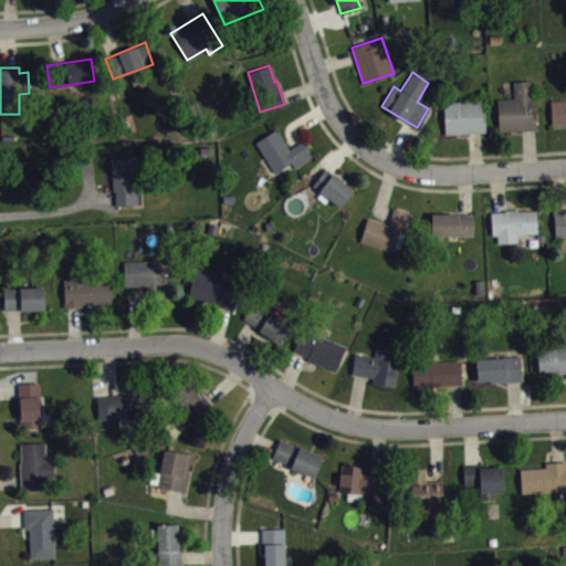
[(498,130),(535,128),(534,108),(531,108),(530,98),(532,97),(531,80),(513,81),(514,97),(496,98),(498,130)]
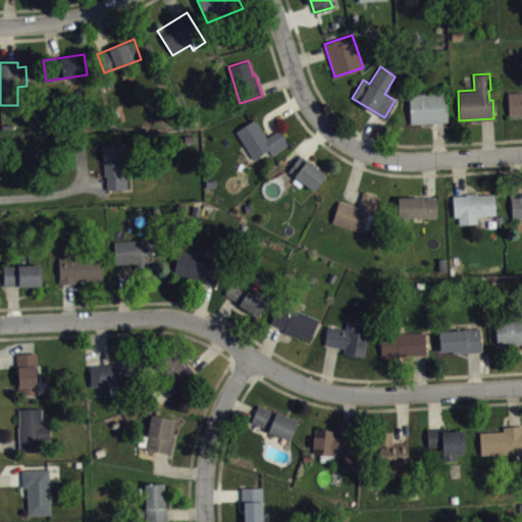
[(521,91),(507,92),(508,116),(521,115),(521,91)]
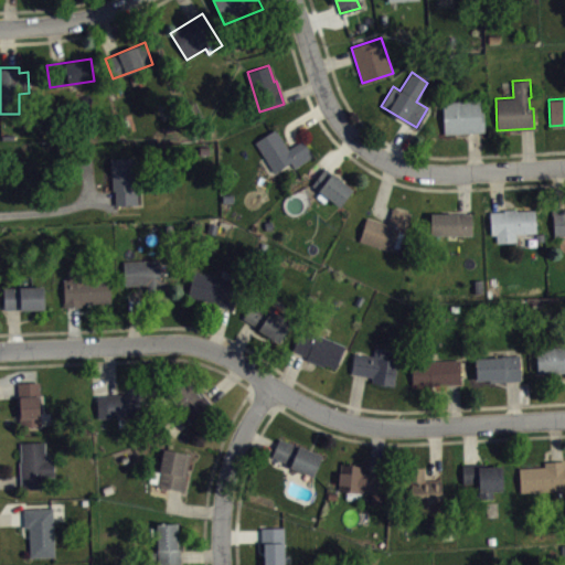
[(444,134),(484,132),(483,110),(481,110),(480,99),(441,100),(444,134)]
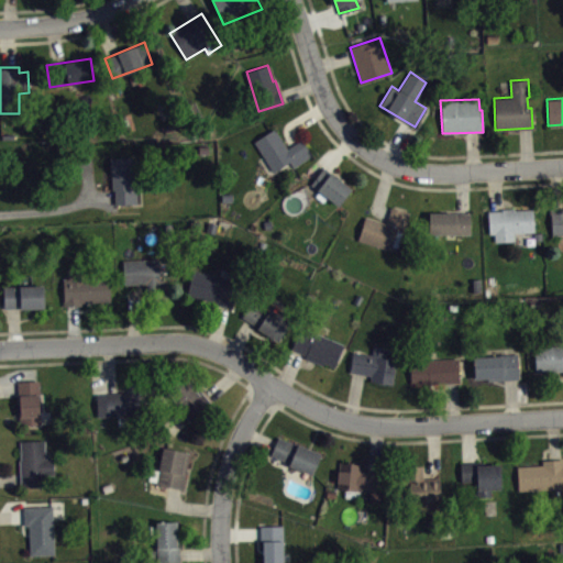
[(253,141),(273,172),(289,162),(293,167),(312,155),(301,140),(287,147),(275,129),(253,141)]
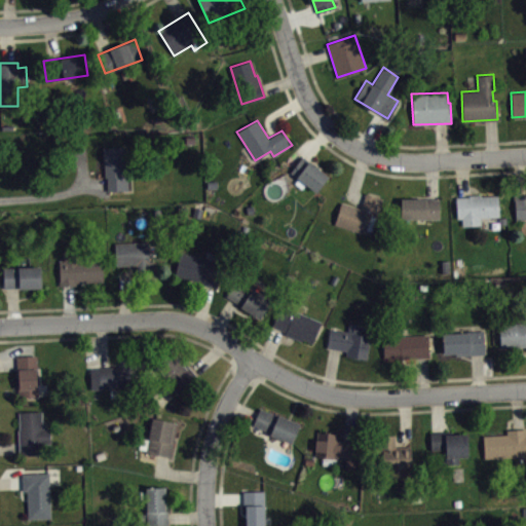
[(102,147),(103,162),(104,162),(105,177),(107,177),(108,190),(132,190),(129,145),(102,147)]
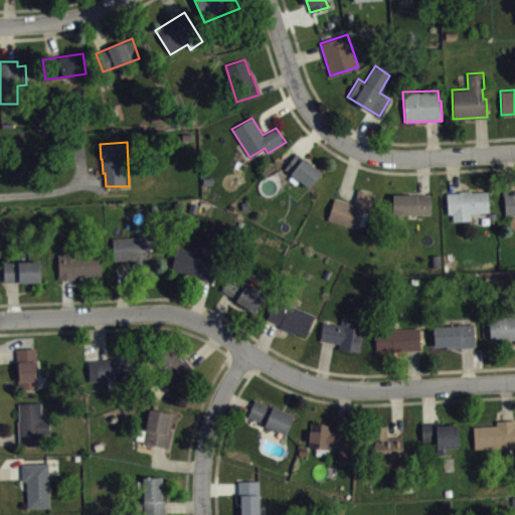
[(284,168),(296,153),(321,172),(309,188),(299,181),(296,185),(288,179),(291,174),(284,168)]
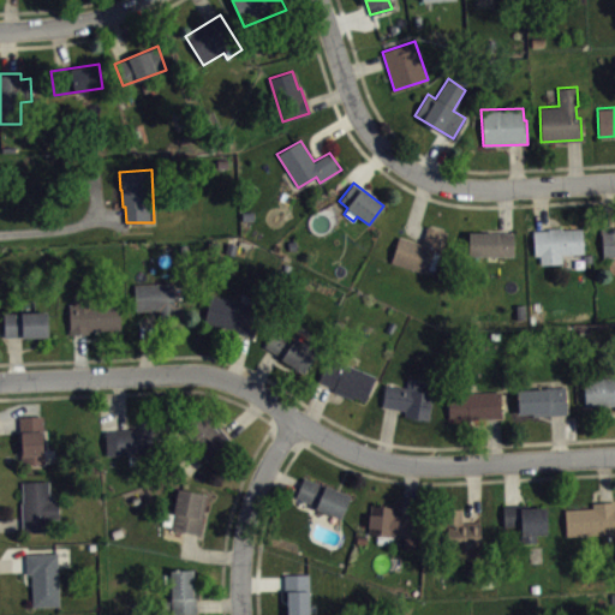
[(399,237),(390,262),(427,273),(428,269),(436,272),(448,232),(428,226),(422,244),(399,237)]
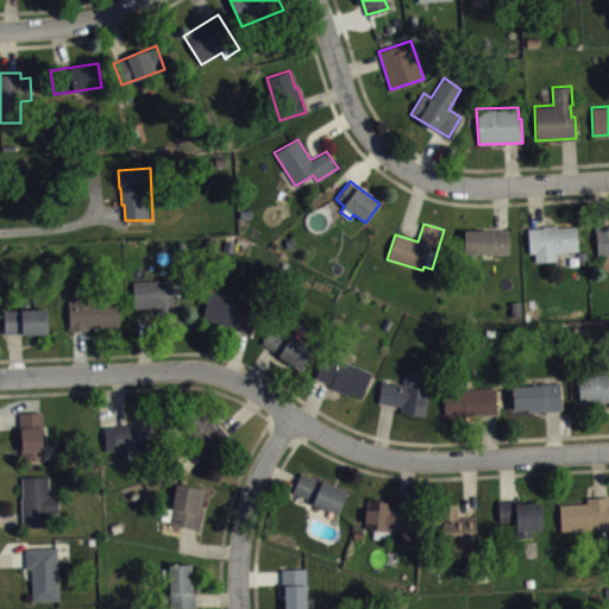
[(608,253),(597,255),(596,231),(600,230),(600,225),(608,225),(608,253)]
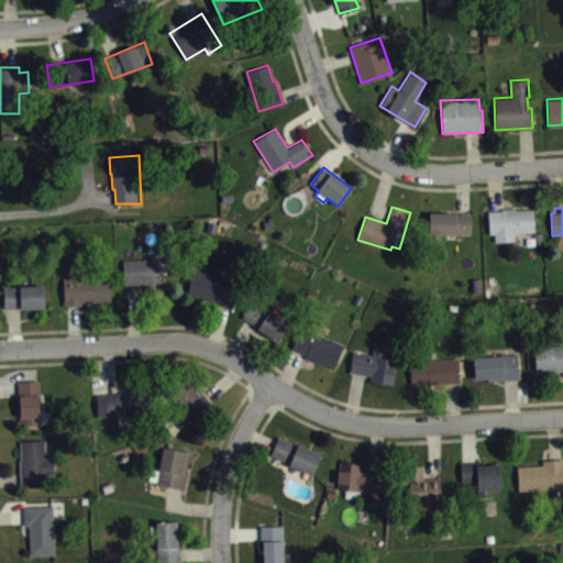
[(488,211),(489,234),(494,234),(494,242),(511,242),(511,228),(533,227),(532,209),(488,211)]
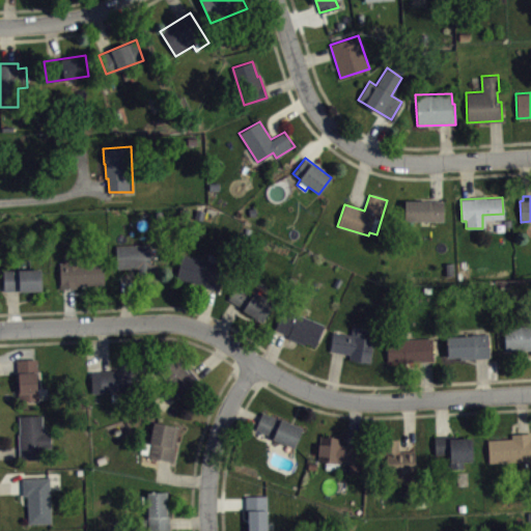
[(404,200),(404,221),(444,221),(444,200),(404,200)]
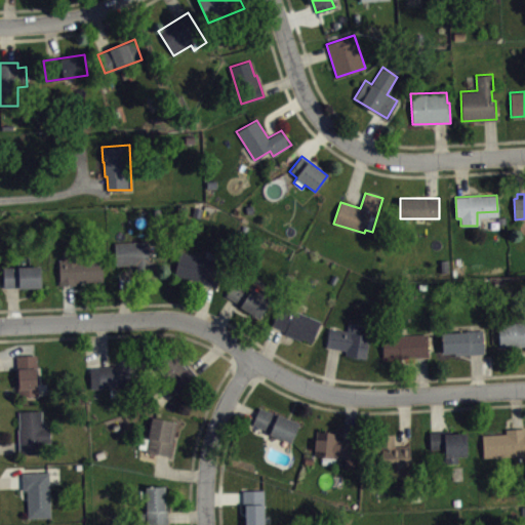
[(114,242),(115,265),(135,264),(135,270),(135,277),(155,276),(154,260),(149,260),(148,241),(114,242)]
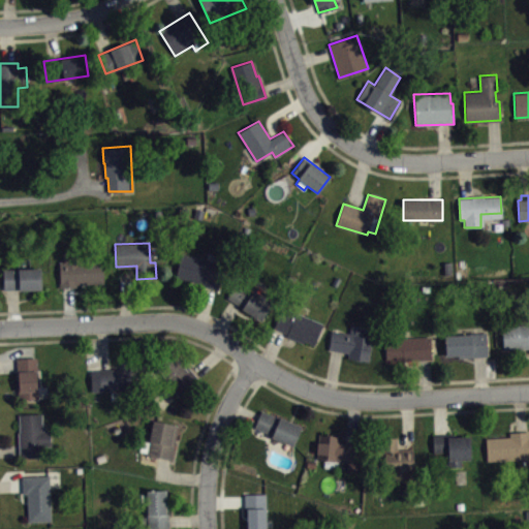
[(60,287),(60,260),(62,260),(62,252),(78,252),(79,260),(102,259),(103,283),(76,284),(78,286),(60,287)]
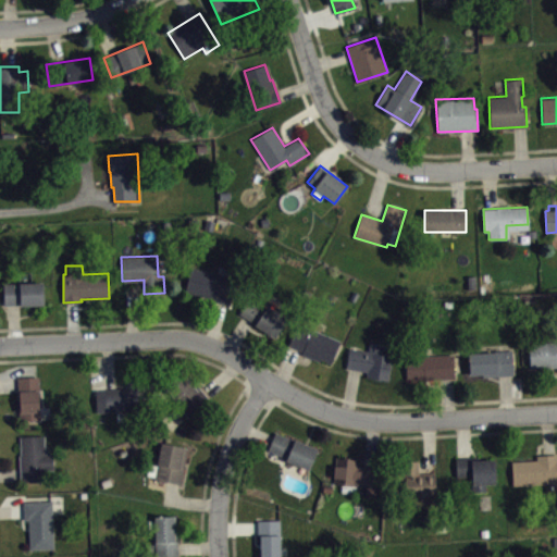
[(190,267),(185,293),(211,298),(211,300),(230,305),(236,276),(234,276),(235,270),(219,267),(218,272),(190,267)]
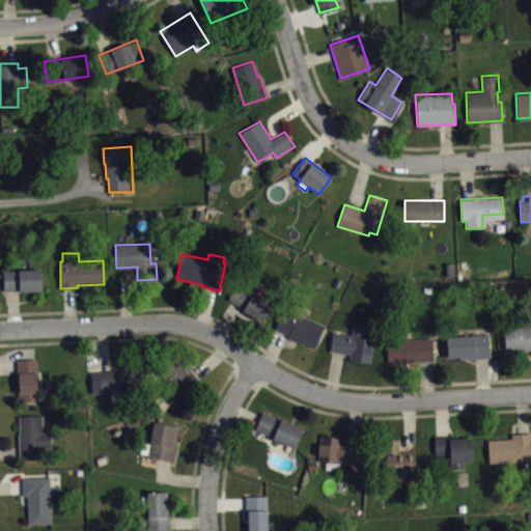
[(3,290),(42,290),(40,269),(2,270),(3,290)]
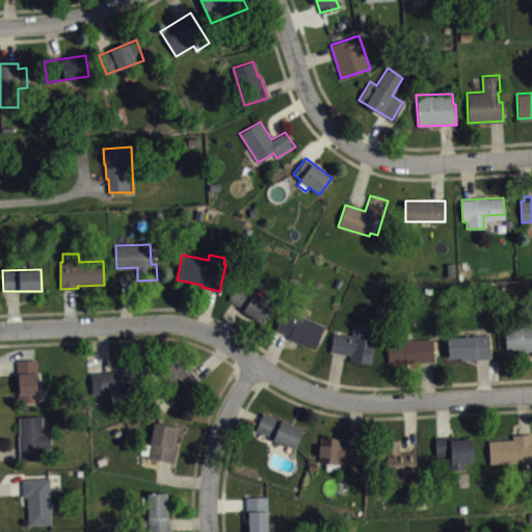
[(229,299),(238,285),(253,293),(255,291),(275,303),(263,322),(242,310),(243,309),(229,299)]
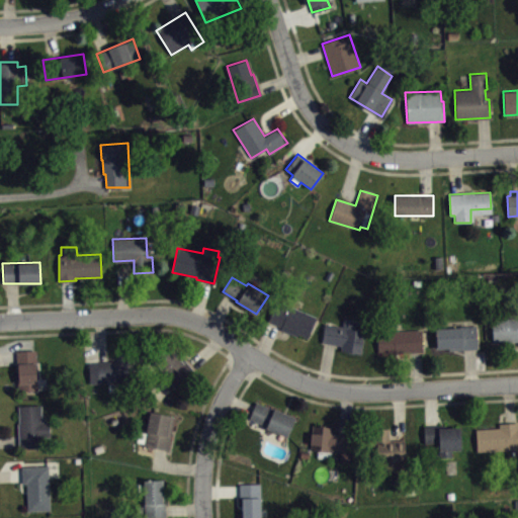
[(267,321),(280,327),(280,329),(296,336),(297,334),(307,337),(316,317),(277,299),(267,321)]
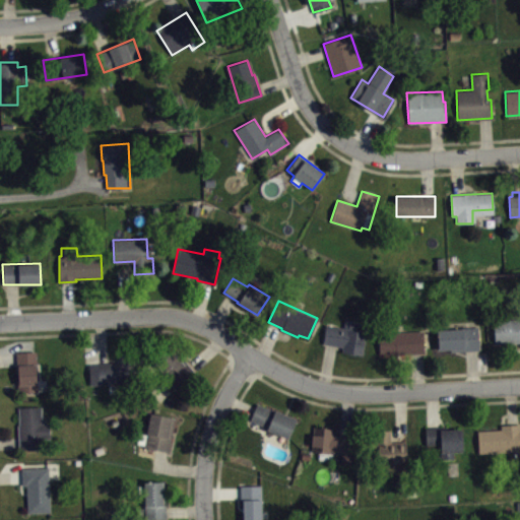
[(519,342),(495,343),(494,321),(519,319),(519,342)]
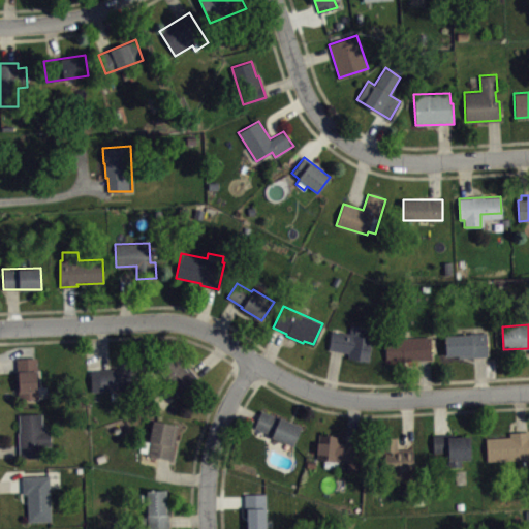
[(329,349),(332,331),(349,333),(350,325),(366,328),(365,336),(371,337),(370,345),(368,360),(347,358),(348,352),(329,349)]
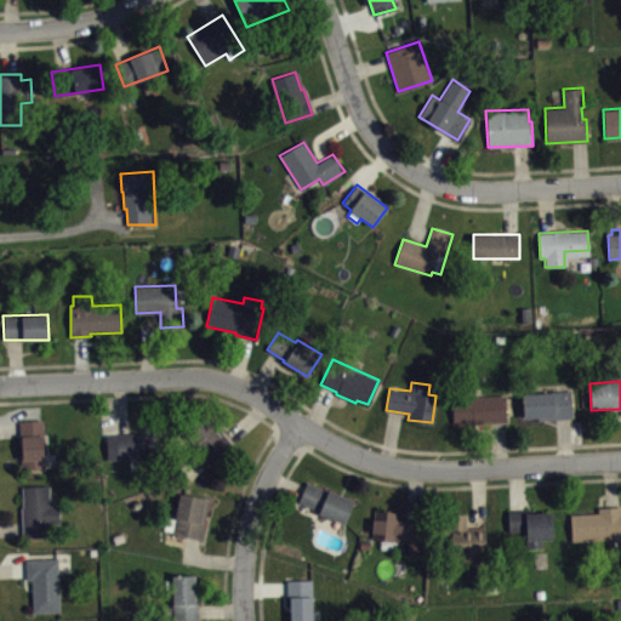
[(537,417),(537,419),(571,419),(570,391),(551,391),(552,392),(522,393),(523,417),(537,417)]
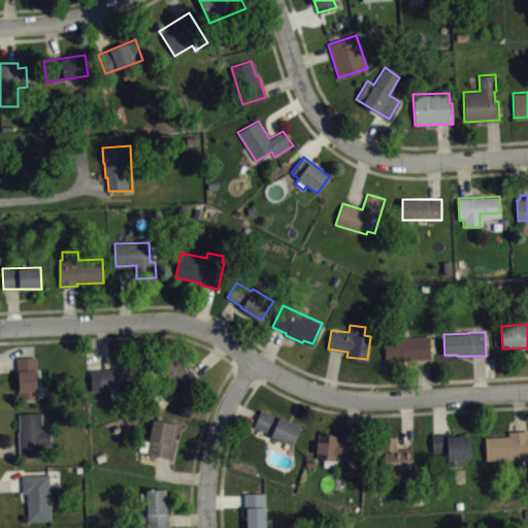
[(386,359),(402,358),(402,360),(431,359),(430,335),(385,337),(386,359)]
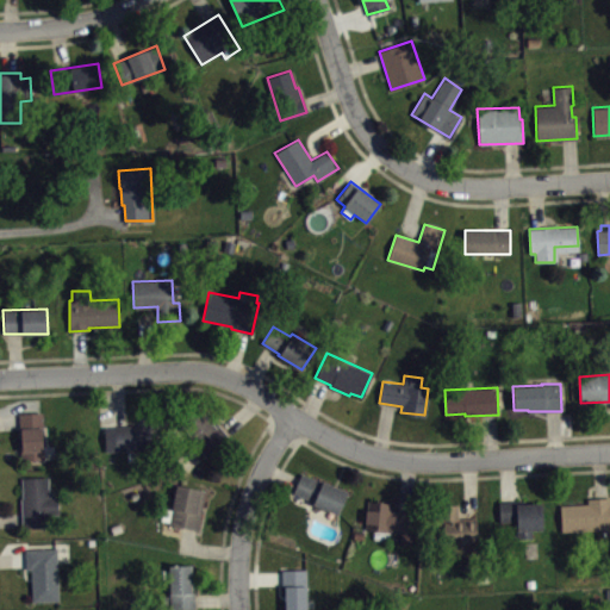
[(206,456),(179,422),(199,406),(210,419),(215,417),(231,439),(206,456)]
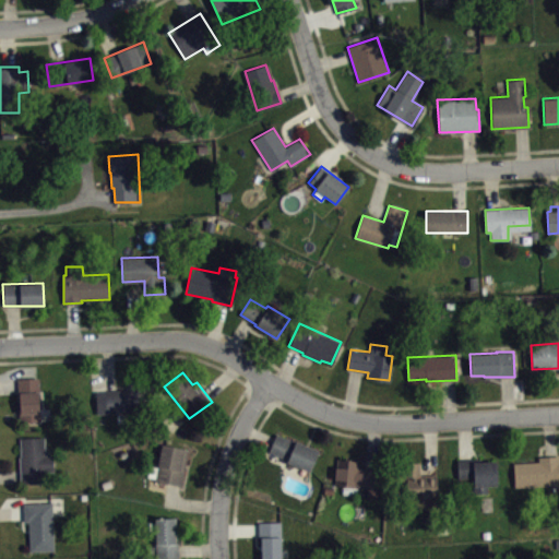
[(18,378),(18,393),(16,393),(18,420),(40,419),(38,377),(18,378)]
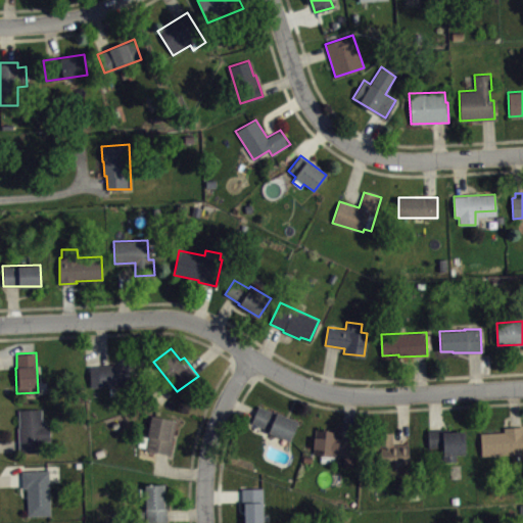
[(97,365),(98,386),(132,385),(132,355),(119,355),(119,365),(97,365)]
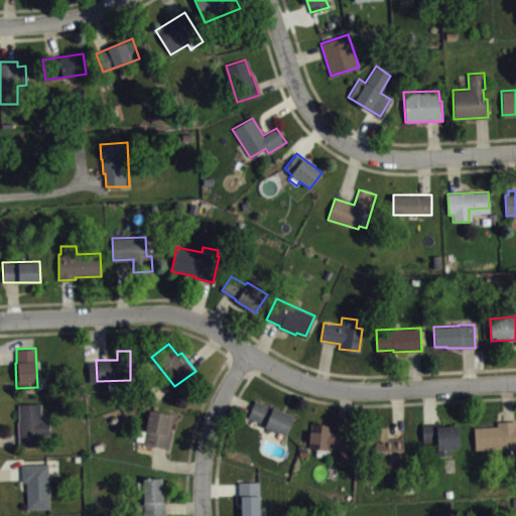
[(255,399),(248,416),(264,423),(264,425),(285,435),(293,415),(255,399)]
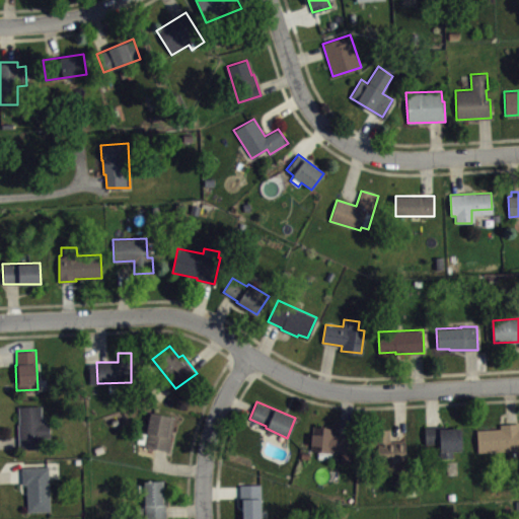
[(17,406),(18,423),(17,423),(18,448),(50,447),(48,421),(42,422),(42,404),(17,406)]
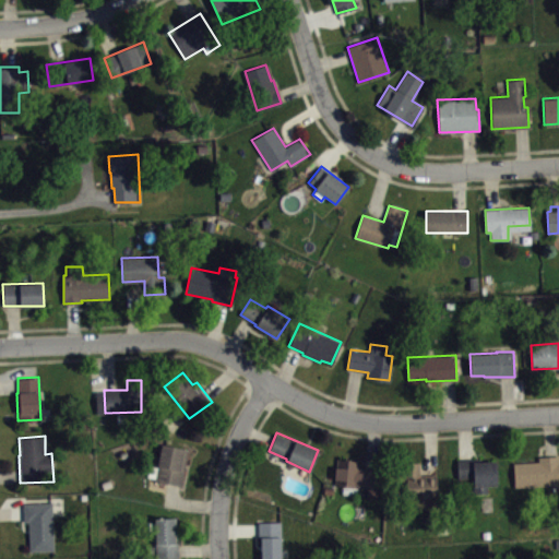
[(162,443),(157,466),(151,465),(147,476),(180,486),(188,449),(162,443)]
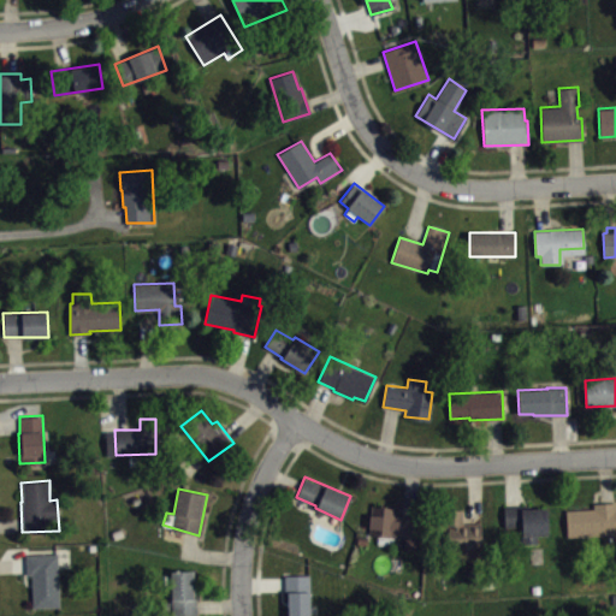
[(592,503),(592,509),(566,510),(567,535),(615,534),(615,502),(592,503)]
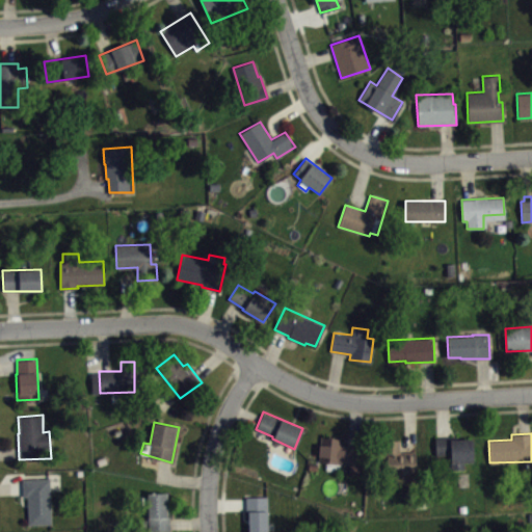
[(434,436),(458,435),(458,440),(471,439),(473,461),(463,461),(463,469),(451,470),(450,455),(435,455),(434,436)]
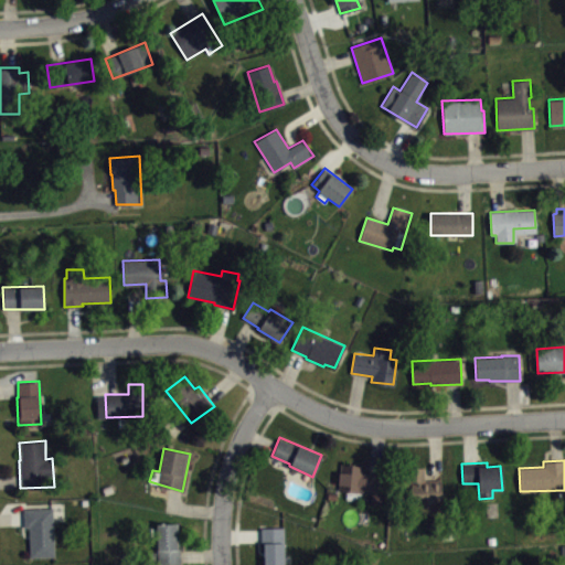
[(382,503),(383,475),(362,472),(362,466),(341,464),(340,471),(339,471),(338,483),(339,483),(339,490),(347,491),(347,499),(360,501),(361,493),(371,493),(370,502),(382,503)]
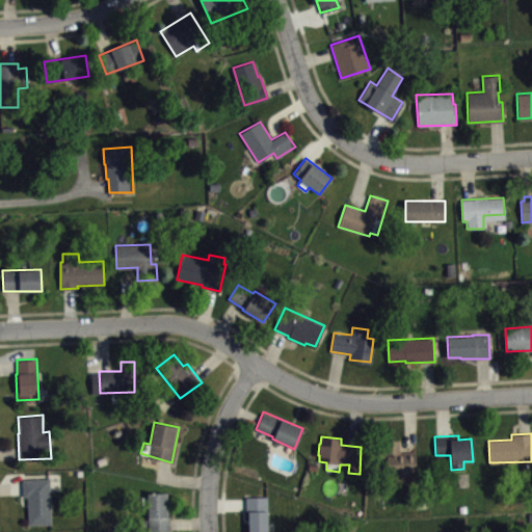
[(415,451),(417,475),(388,476),(387,463),(380,464),(378,441),(398,440),(400,452),(415,451)]
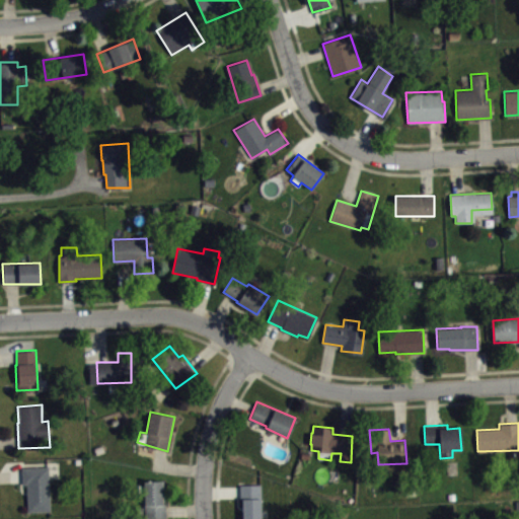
[(21,466),(22,484),(26,484),(27,511),(50,510),(48,466),(21,466)]
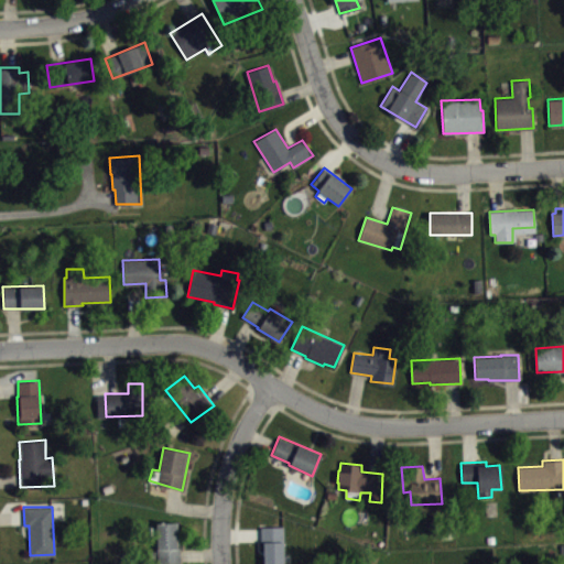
[(156,522),(158,563),(181,563),(181,548),(177,548),(176,522),(156,522)]
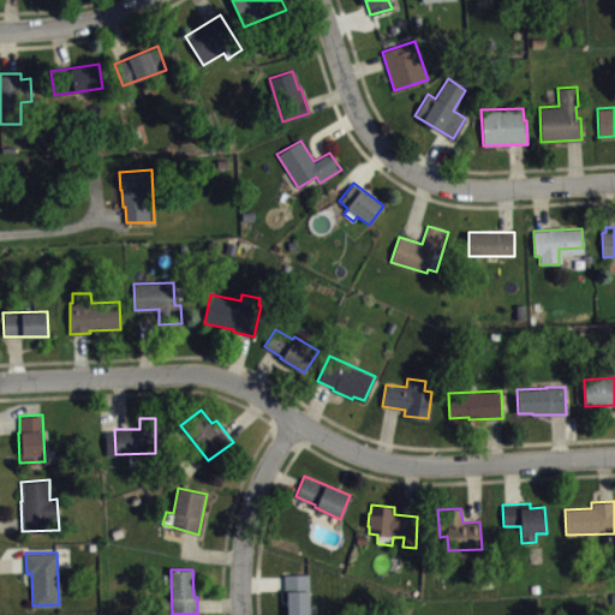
[(284,574),(309,574),(309,614),(286,614),(286,593),(284,593),(284,574)]
